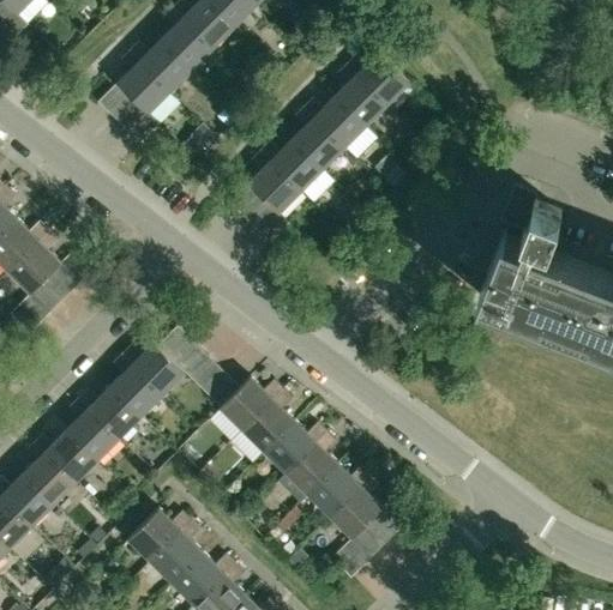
[(17,14),(30,0),(2,0),(7,4),(17,14)]
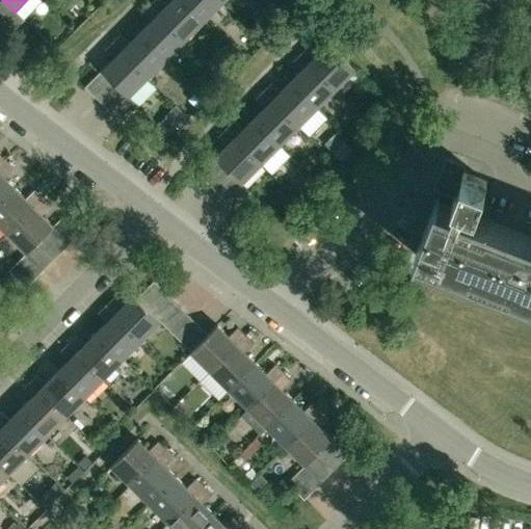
[(180,0),(173,0),(166,7),(158,0),(156,0),(150,6),(184,42),(203,23),(180,0)]
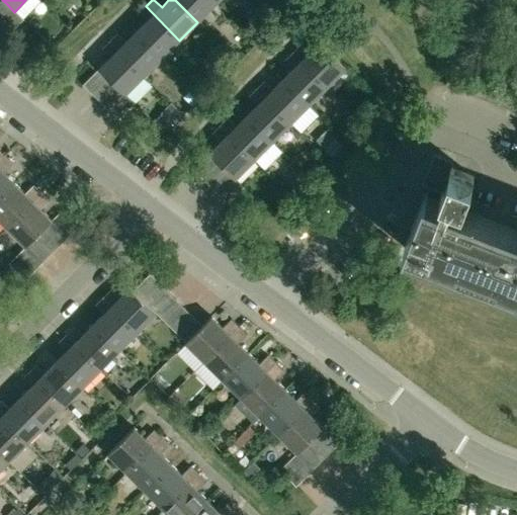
[(175,0),(197,22),(216,4),(210,0),(175,0)]
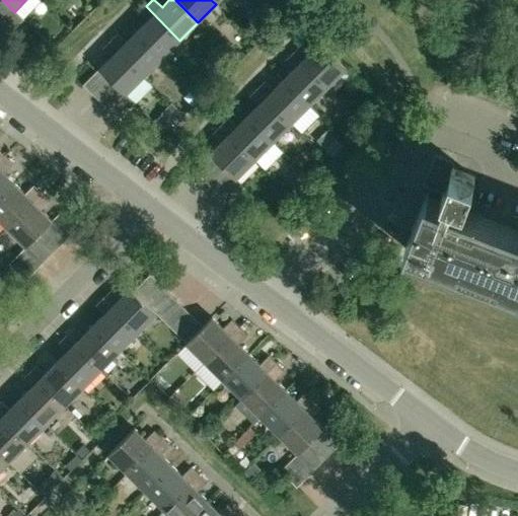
[(0,26),(14,12),(6,3),(0,9),(0,26)]
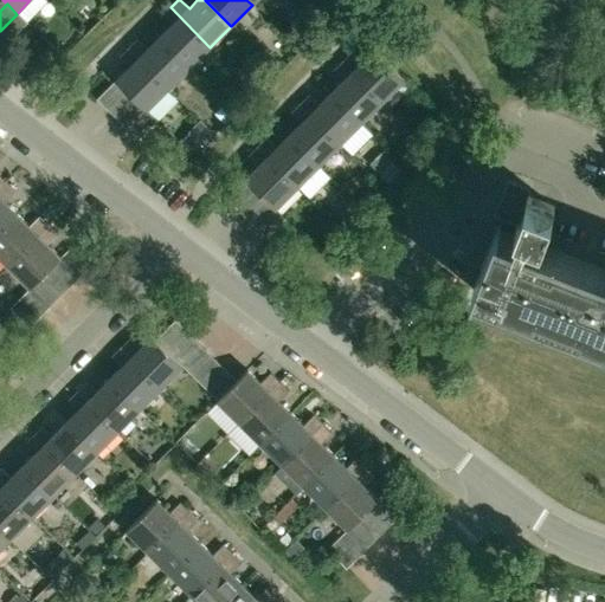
[(171,26),(159,38),(190,69),(210,47),(171,7),(162,17),(171,26)]
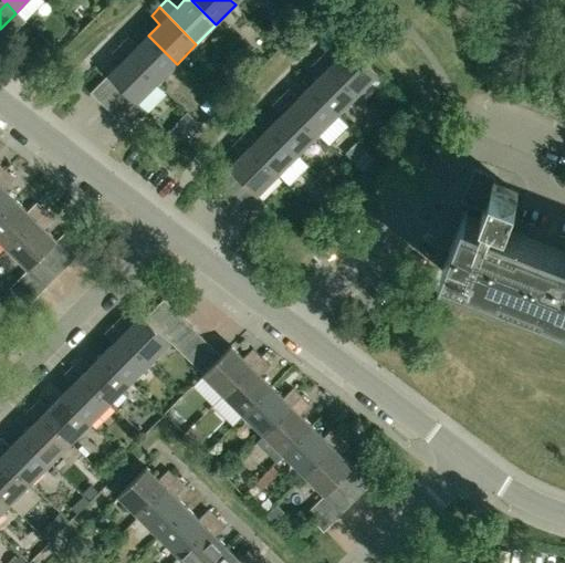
[(0,34),(7,42),(25,23),(16,13),(0,29),(0,34)]
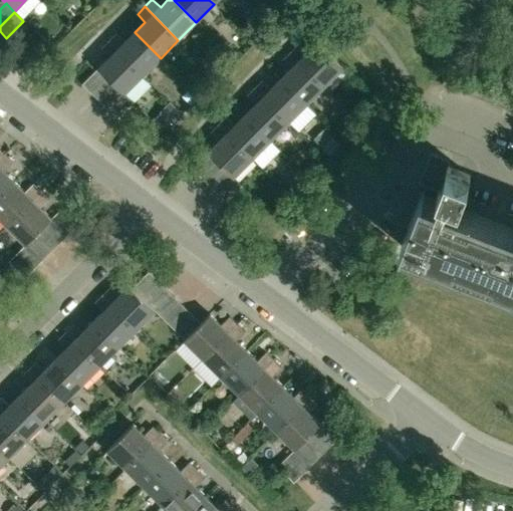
[(135,32),(124,43),(115,35),(108,42),(143,76),(161,58),(135,32)]
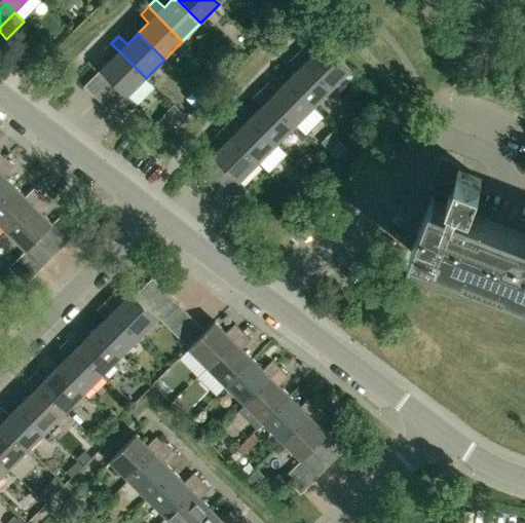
[(110,62),(101,71),(110,80),(118,88),(126,98),(146,78),(111,43),(103,53),(110,62)]
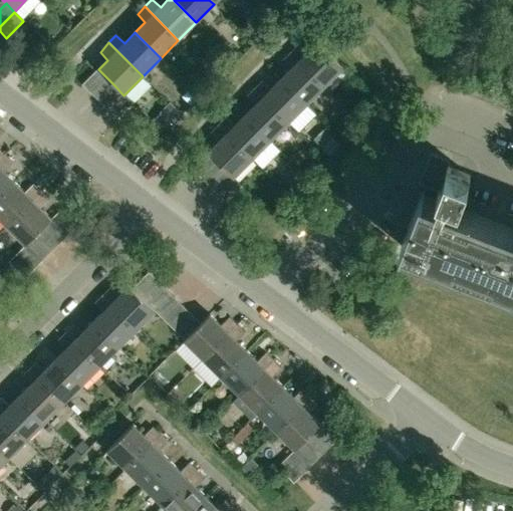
[(342,68),(316,44),(306,53),(297,45),(289,54),(323,88),(342,68)]
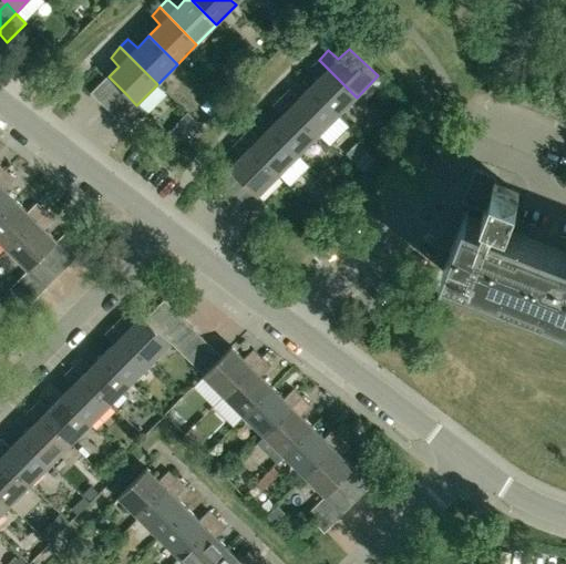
[(320,77),(309,89),(337,116),(357,98),(319,60),(310,68),(320,77)]
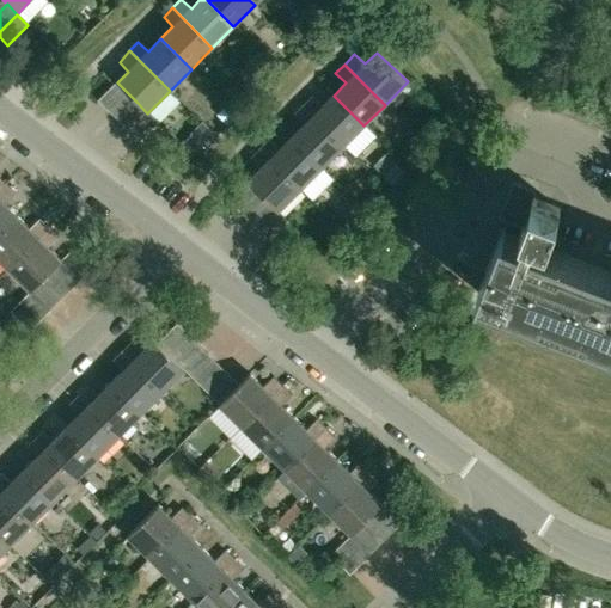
[(526,103),(538,108),(547,84),(536,79),(526,103)]
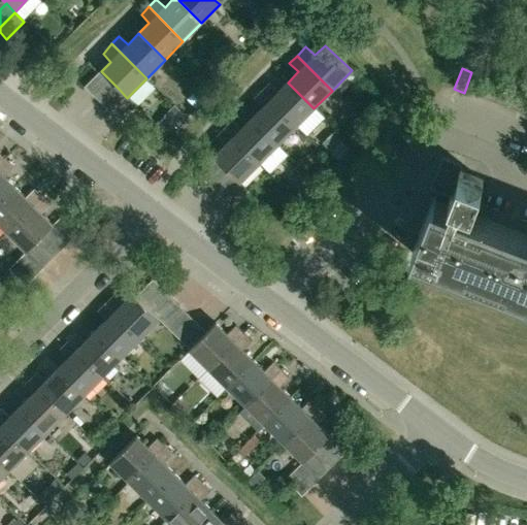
[(97,75),(84,89),(93,97),(110,80),(101,71),(97,75)]
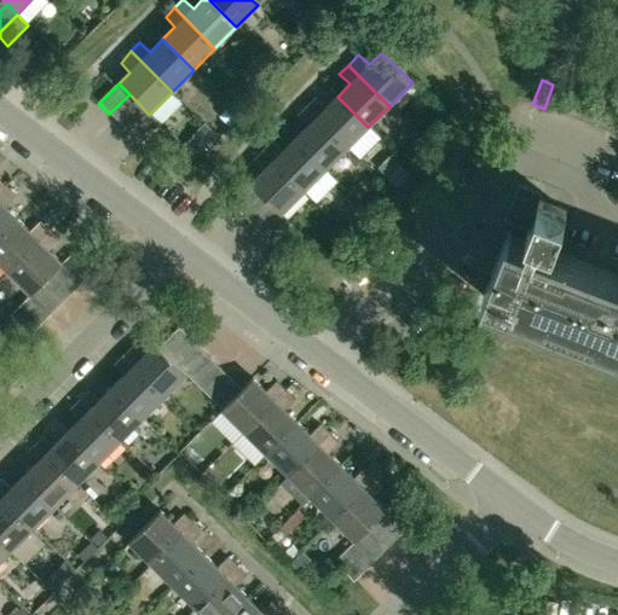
[(565,88),(553,85),(544,109),(555,114),(565,88)]
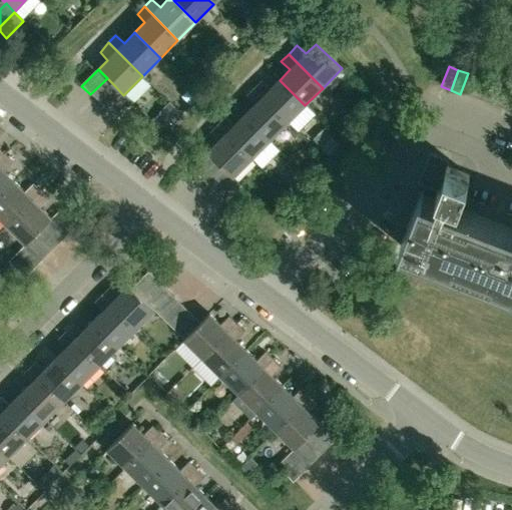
[(90,94),(99,103),(115,86),(107,78),(90,94)]
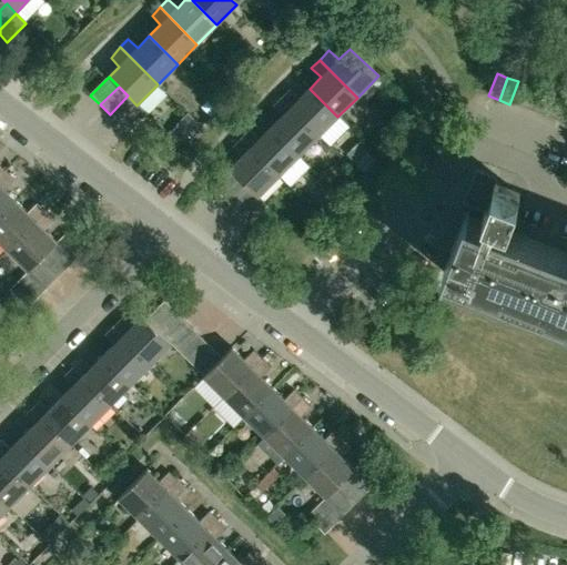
[(310,89),(297,100),(289,91),(281,100),(317,137),(337,117),(310,89)]
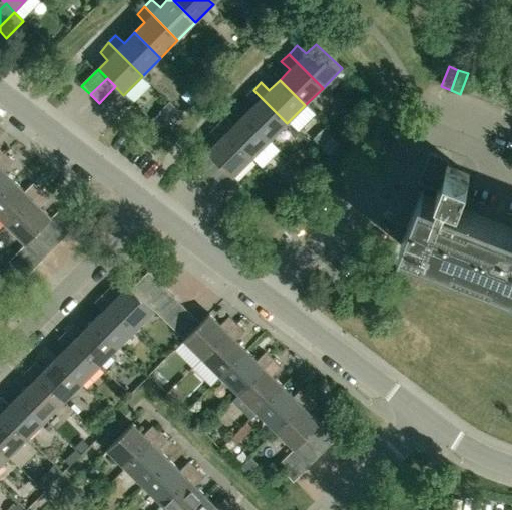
[(497,85),(488,81),(480,101),(490,105),(497,85)]
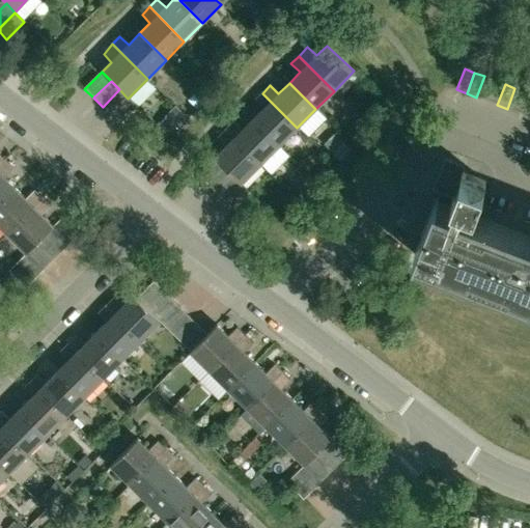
[(525,91),(514,88),(507,109),(517,112),(525,91)]
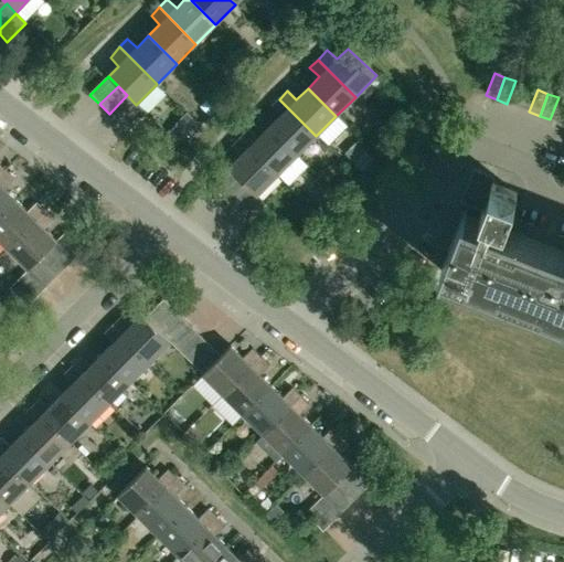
[(137,105),(136,105),(127,95),(109,114),(118,123),(137,105)]
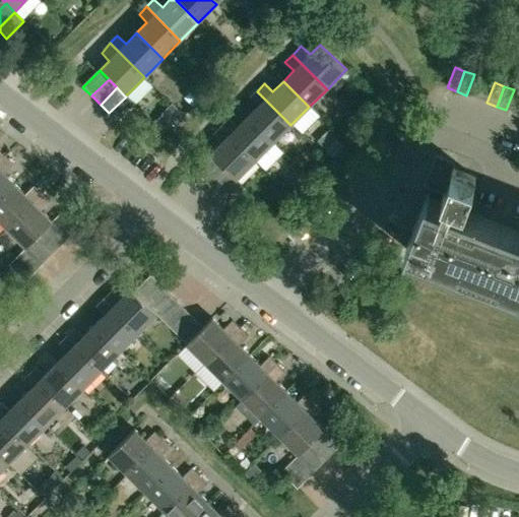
[(506,110),(516,114),(518,106),(518,91),(514,89),(506,110)]
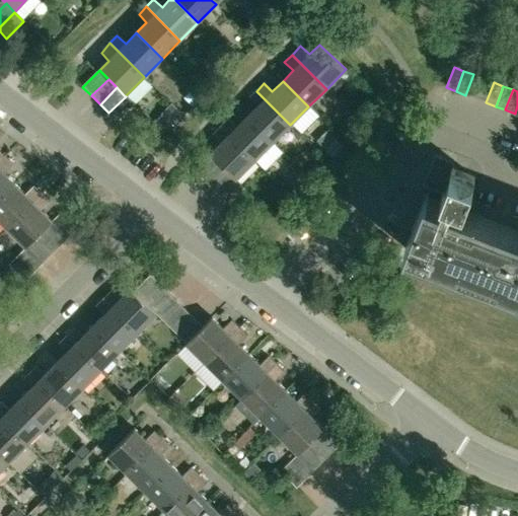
[(256,106),(246,118),(273,143),(290,125),(256,91),(248,99),(256,106)]
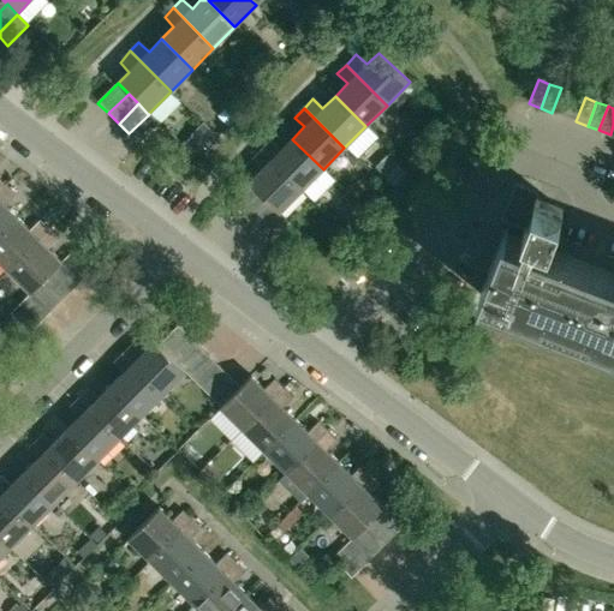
[(139,144),(156,126),(159,125),(149,114),(129,133),(139,144)]
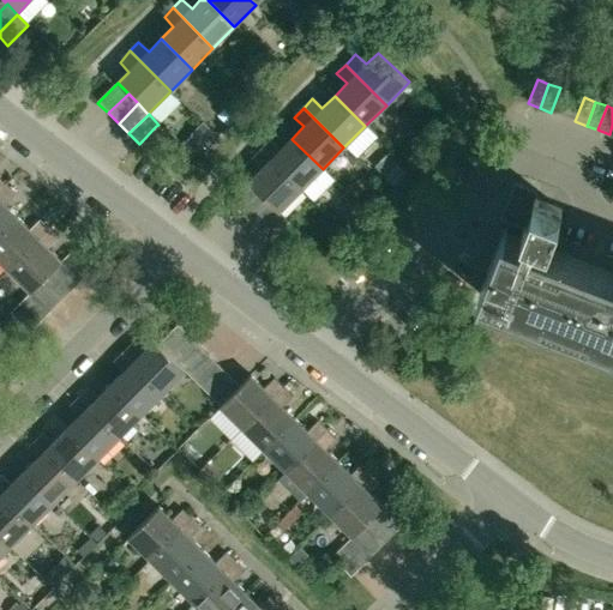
[(190,136),(206,151),(217,139),(202,124),(190,136)]
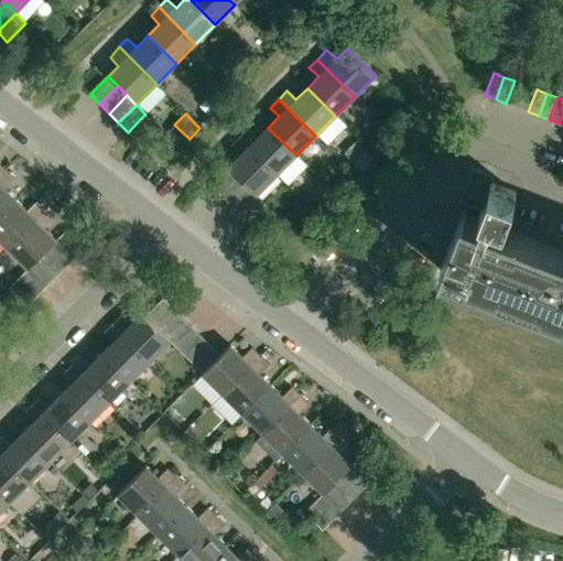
[(268,128),(256,140),(247,131),(239,139),(277,175),(296,155),(268,128)]
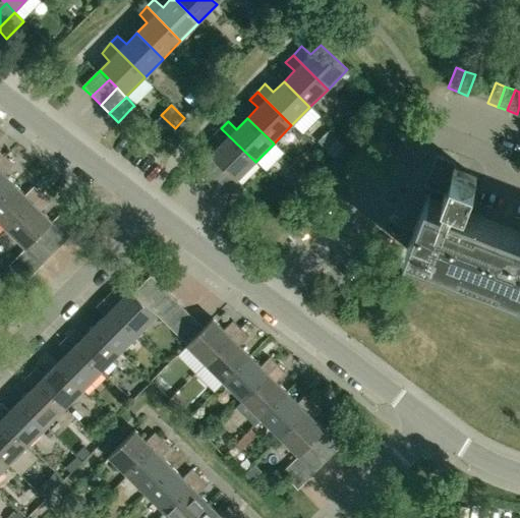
[(221,145),(211,155),(219,164),(228,173),(236,181),(255,162),(221,128),(213,136),(221,145)]
